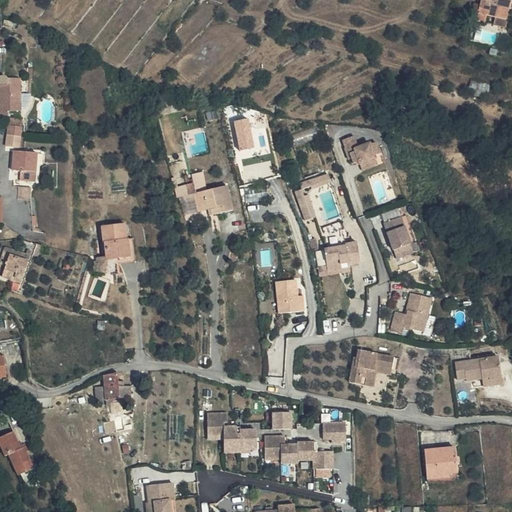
[(480,10),(488,12),(497,15),(498,13),(500,3),(510,5),(511,5),(511,0),(482,0),(481,6),(480,10)]
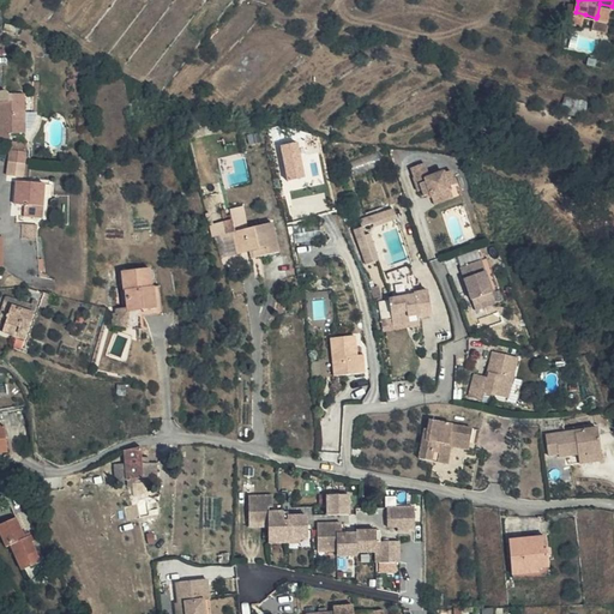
[(608,19),(612,6),(600,4),(597,16),(608,19)]
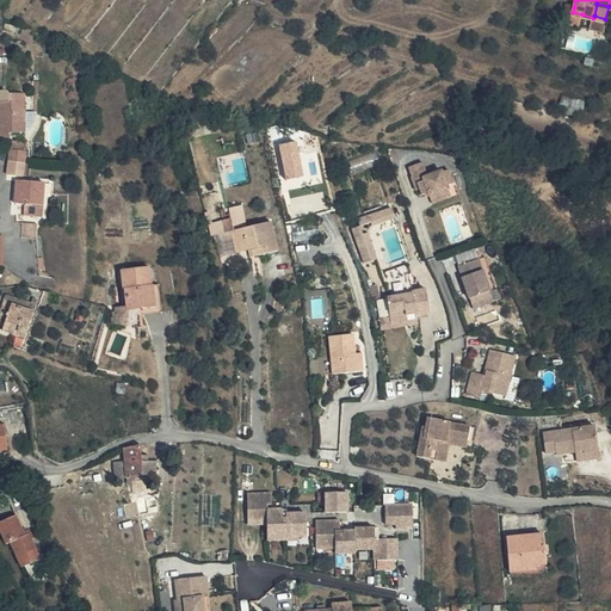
[(573,12),(574,7),(568,6),(565,20),(581,24),(582,14),(573,12)]
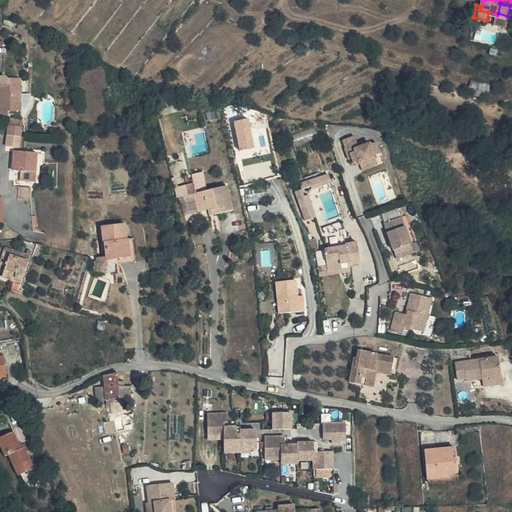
[(490,31),(488,41),(495,42),(497,33),(490,31)]
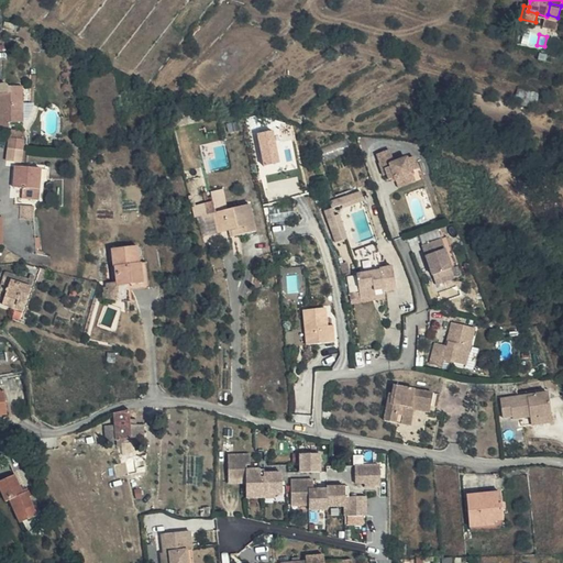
[(10,121),(25,121),(25,102),(25,85),(9,85),(9,91),(0,91),(0,111),(0,120),(0,127),(10,127),(10,121)]
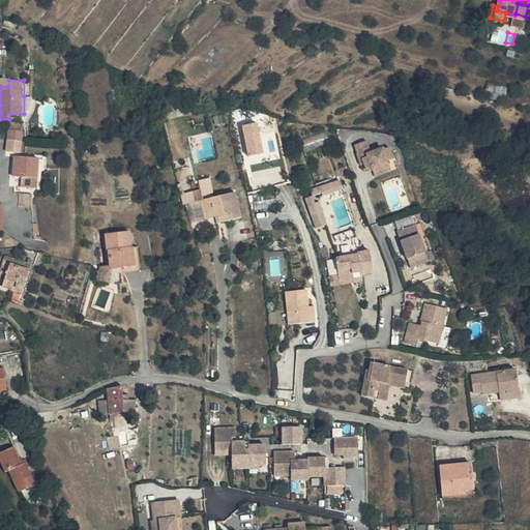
[(24,96),(24,114),(28,114),(34,95),(24,96)]
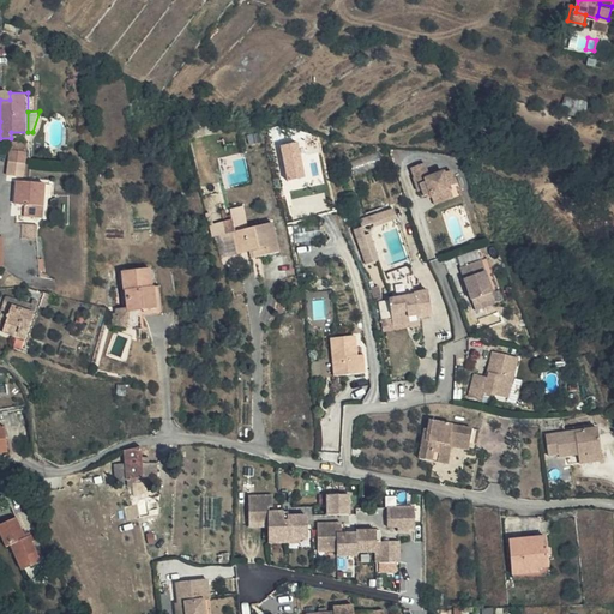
[(262,132),(251,134),(252,144),(263,142),(262,132)]
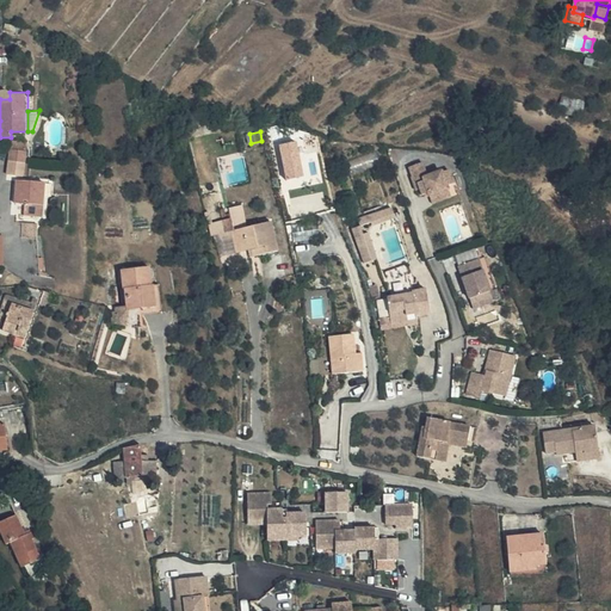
[(12,149),(29,152),(30,142),(13,140),(12,149)]
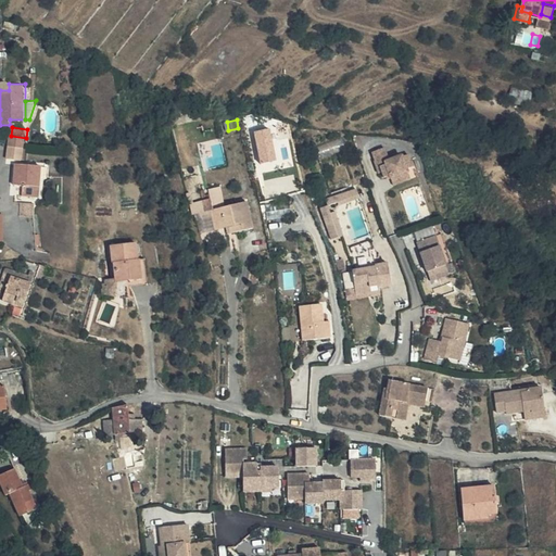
[(277,160),(272,129),(256,133),(262,162),(277,160)]
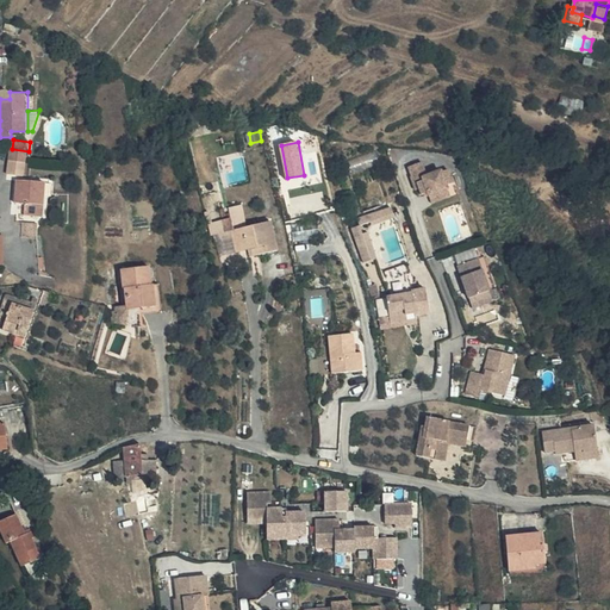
[(29,151),(12,149),(11,159),(26,162),(29,151)]
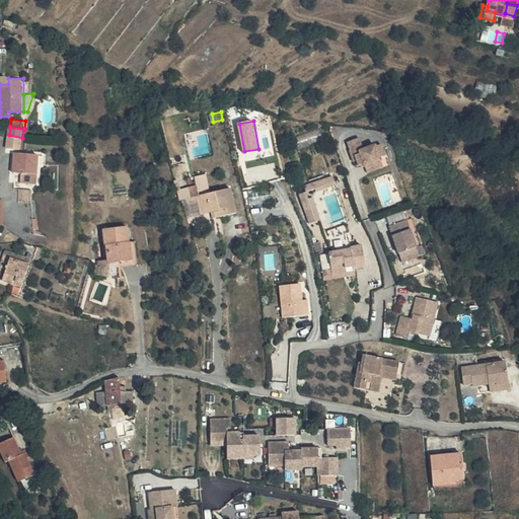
[(22,138),(9,135),(7,147),(20,149),(22,138)]
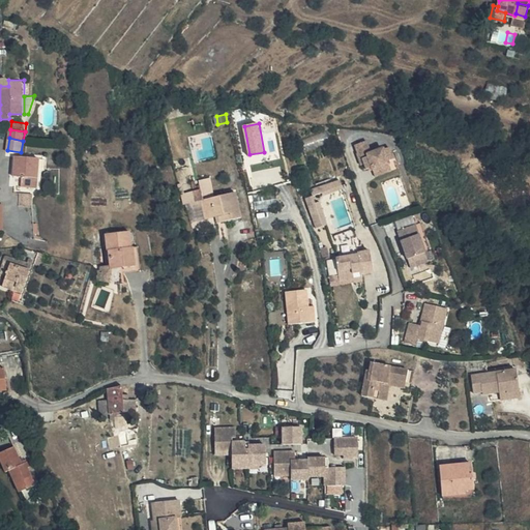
[(392,171),(389,163),(396,160),(391,146),(384,148),(384,146),(370,151),(365,141),(354,145),(357,153),(356,153),(360,165),(363,164),(365,170),(367,169),(369,171),(372,170),(374,177),(392,171)]
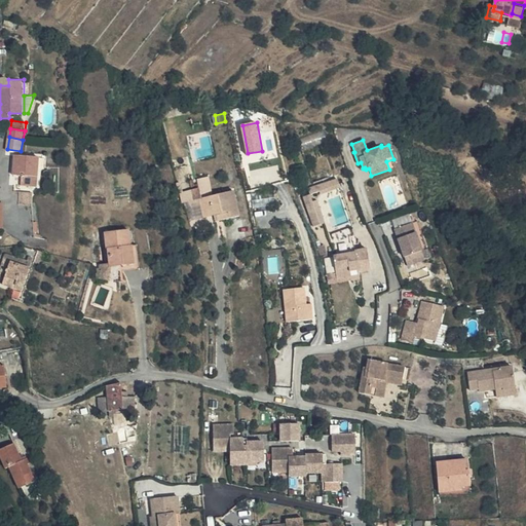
[(39,157),(15,156),(13,177),(24,177),(24,186),(37,187),(39,157)]
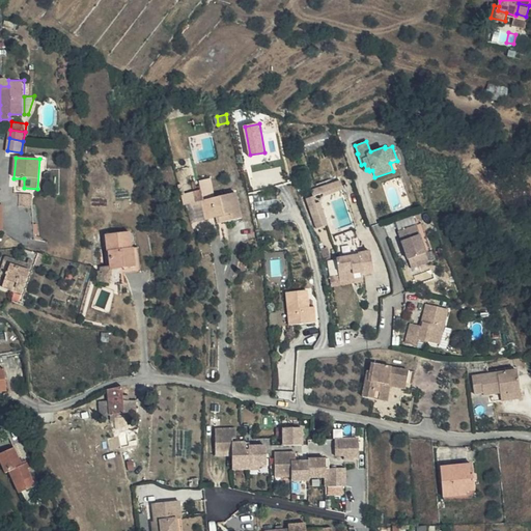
[(314,197),(344,188),(342,178),(312,188),(314,197)]
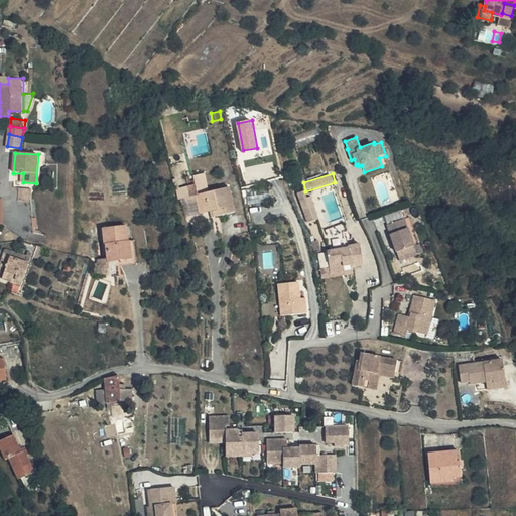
[(231,186),(196,196),(201,214),(220,209),(222,216),(238,212),(231,186)]
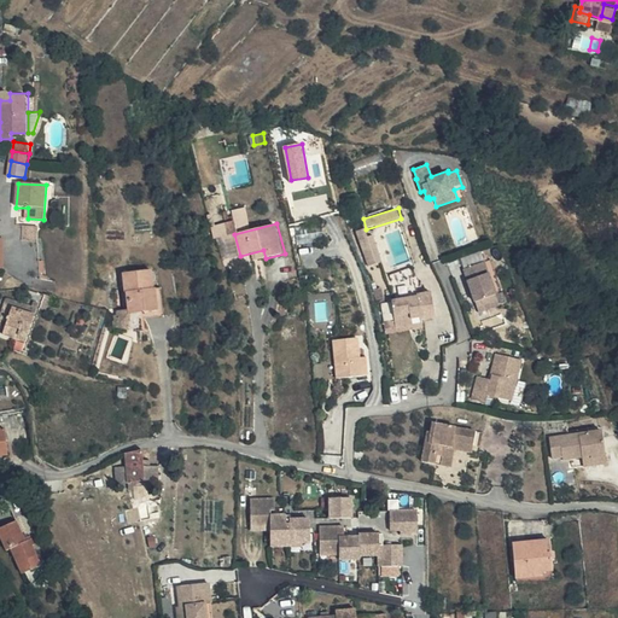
[(24,225),(24,238),(39,238),(39,225),(24,225)]
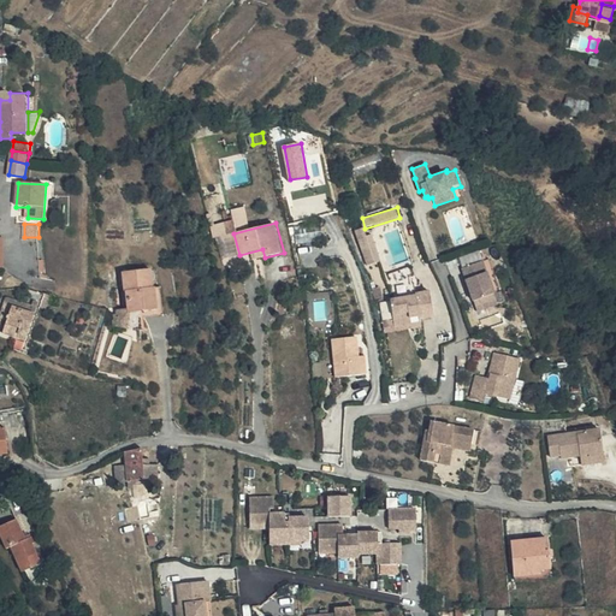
[(356,229),(367,265),(380,260),(369,225),(356,229)]
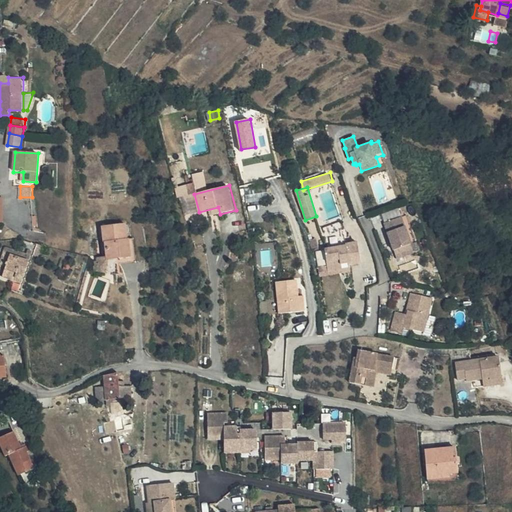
[(407,214),(385,222),(394,250),(417,242),(407,214)]
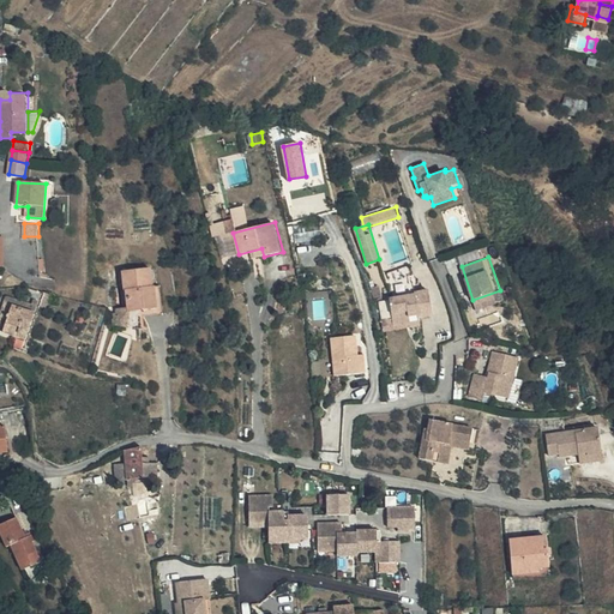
[(151,266),(124,268),(126,287),(130,287),(131,306),(143,305),(143,311),(157,309),(156,284),(152,284),(151,266)]
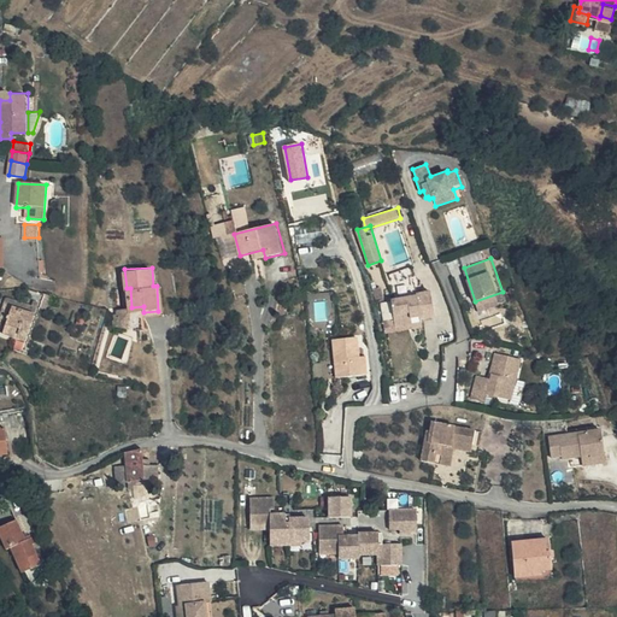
[(407,297),(389,300),(395,319),(397,327),(413,323),(412,317),(423,315),(423,318),(435,317),(430,292),(417,295),(418,298),(407,300),(407,297)]
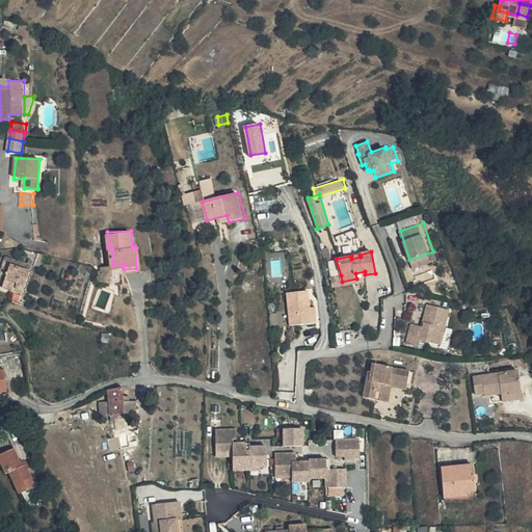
[(112,286),(113,271),(104,271),(104,275),(100,275),(101,284),(105,284),(112,286)]
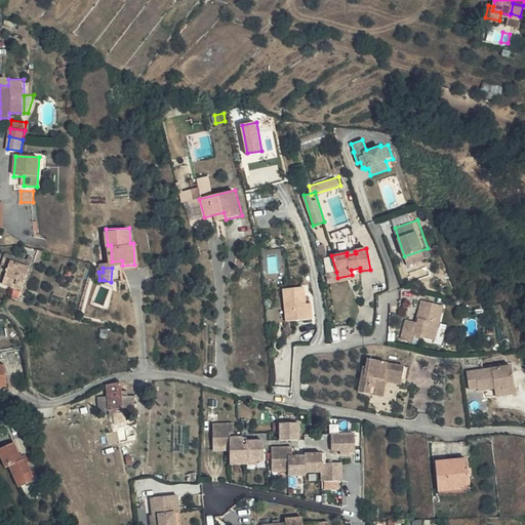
[(337,278),(337,281),(355,278),(361,277),(360,271),(360,268),(351,270),(352,275),(337,278)]
